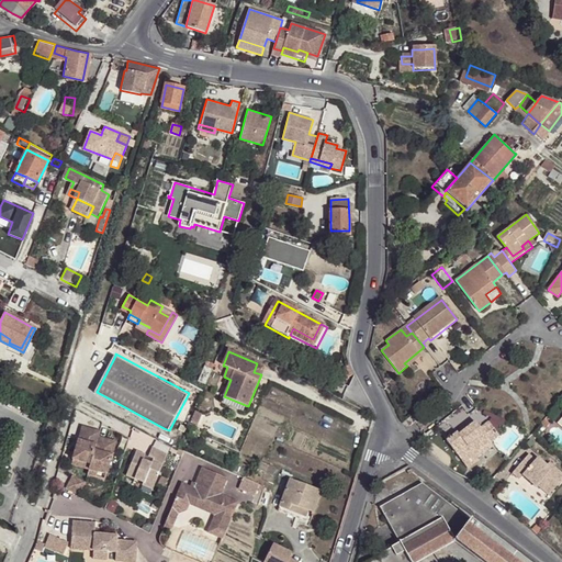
[(212,370),(209,378),(213,379),(216,371),(222,375),(225,368),(221,366),(225,356),(220,353),(212,370)]
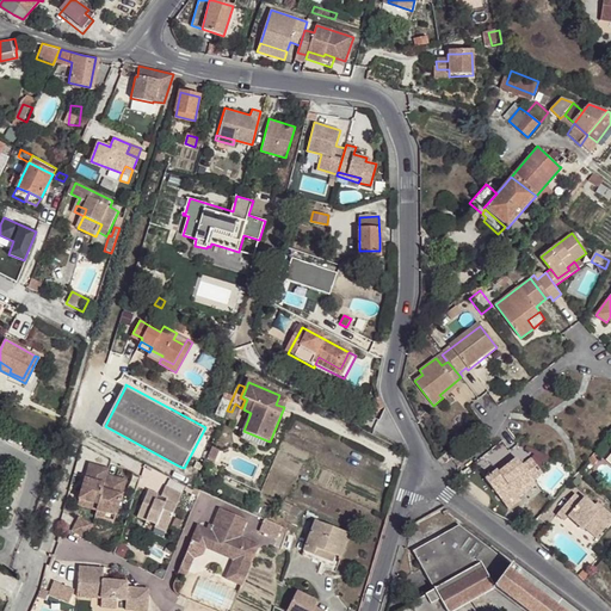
[(288,399),(279,395),(276,405),(284,407),(288,399)]
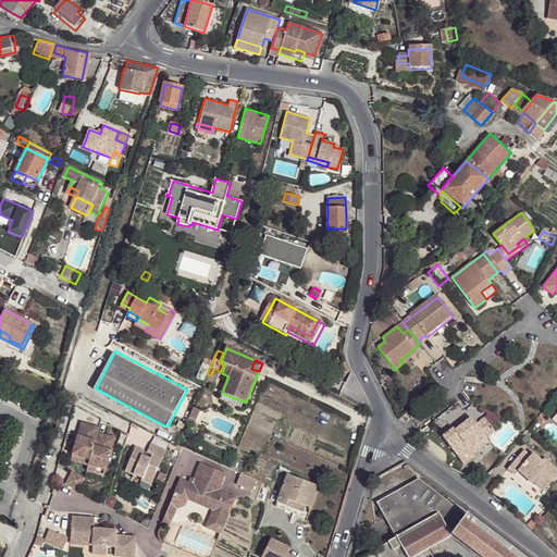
[(196,379),(203,383),(207,374),(210,367),(202,363),(196,379)]
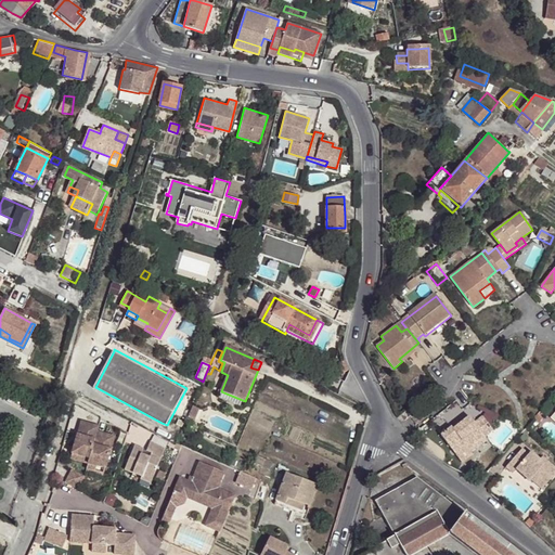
[(245,401),(221,391),(218,398),(242,408),(245,401)]
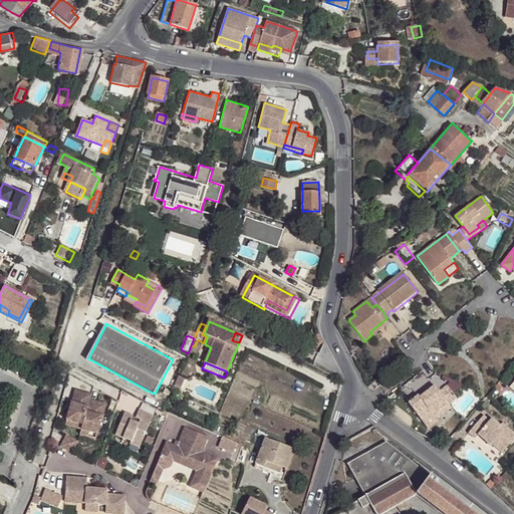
[(180,374),(175,386),(182,389),(186,377),(180,374)]
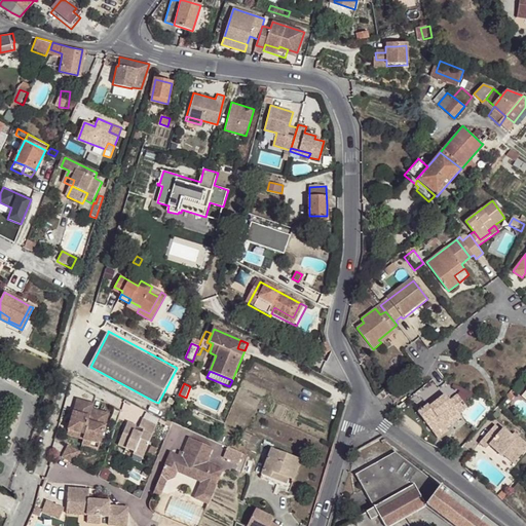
[(428,406),(418,414),(434,433),(443,425),(444,426),(458,415),(468,408),(458,396),(450,401),(446,396),(430,408),(428,406)]
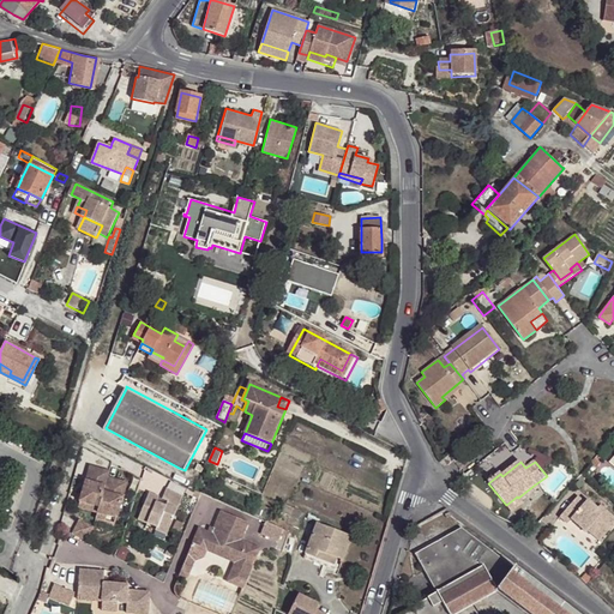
[(110,470),(91,465),(82,501),(100,506),(108,476),(110,470)]
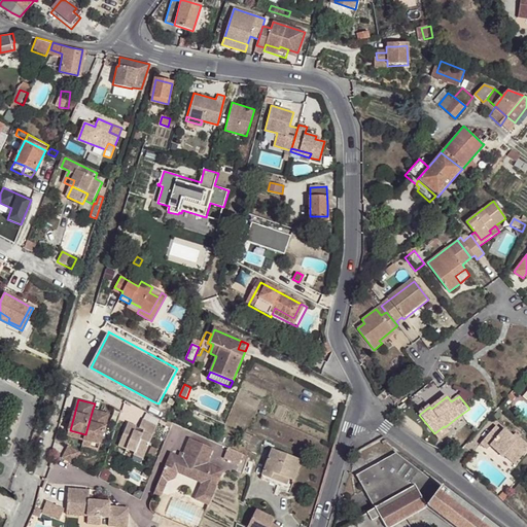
[(93,409),(85,434),(84,440),(101,444),(109,413),(93,409)]
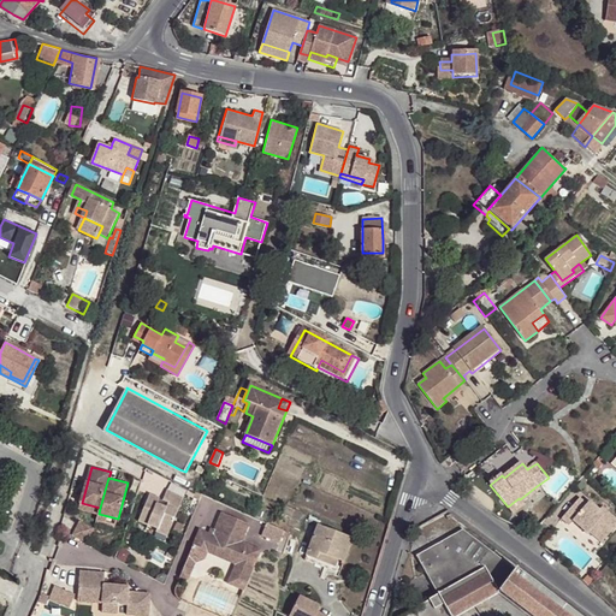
[(537,486),(520,499),(525,505),(542,492),(537,486)]
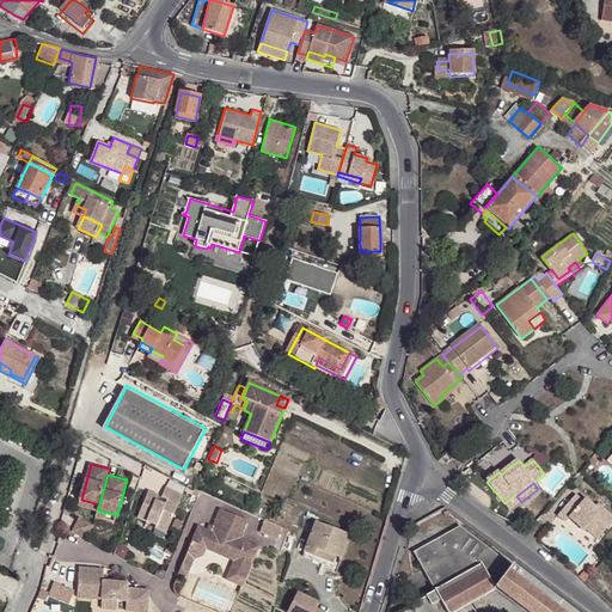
[(158,525),(157,527),(167,532),(183,494),(166,487),(163,496),(167,499),(165,503),(157,500),(160,494),(150,490),(139,516),(147,520),(158,525)]
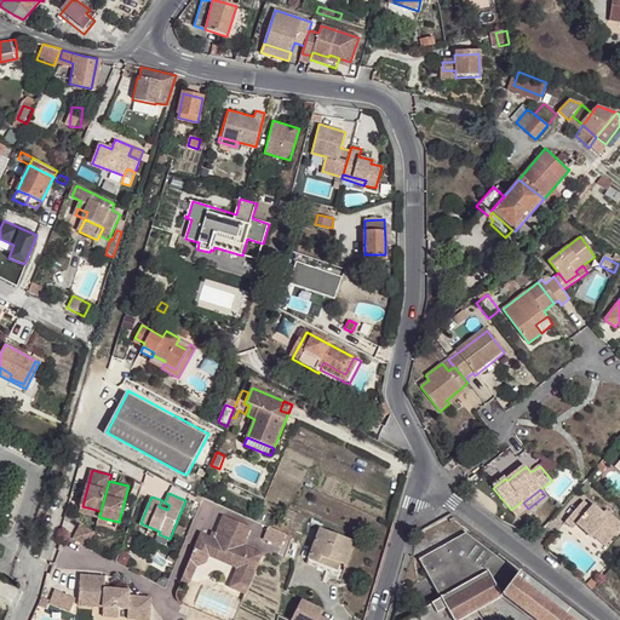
[(584,500),(566,521),(574,527),(578,523),(593,537),(596,533),(608,543),(619,528),(619,521),(612,515),(609,518),(593,504),(591,506),(584,500)]
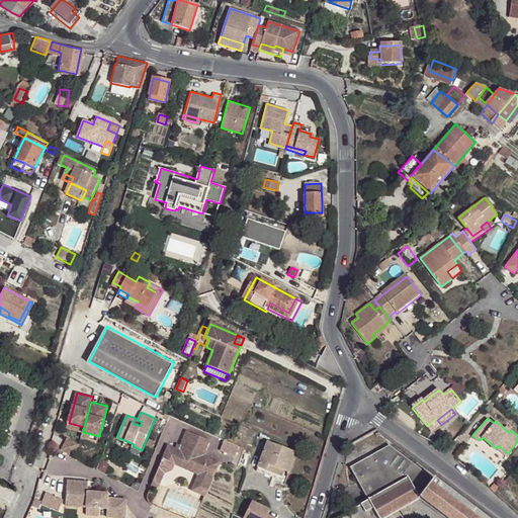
[(69,423),(67,427),(83,432),(84,427),(69,423)]
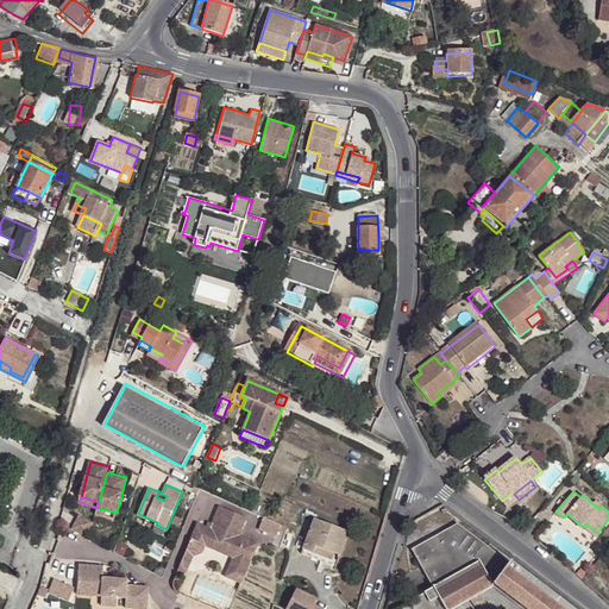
[(98,508),(96,514),(115,519),(117,513),(98,508)]
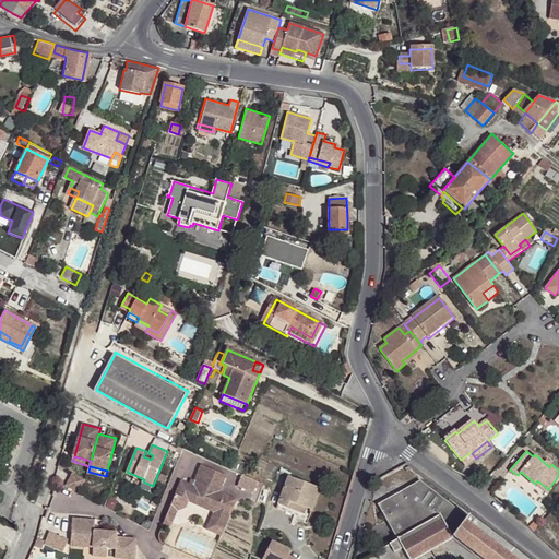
[(179,489),(173,502),(186,508),(188,502),(214,512),(207,528),(221,534),(235,499),(218,492),(224,477),(201,467),(193,486),(190,492),(179,489)]
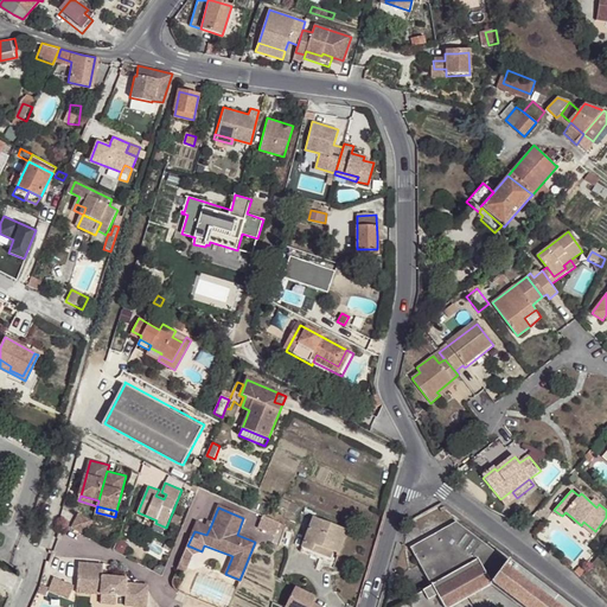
[(80,512),(72,525),(85,532),(93,519),(80,512)]
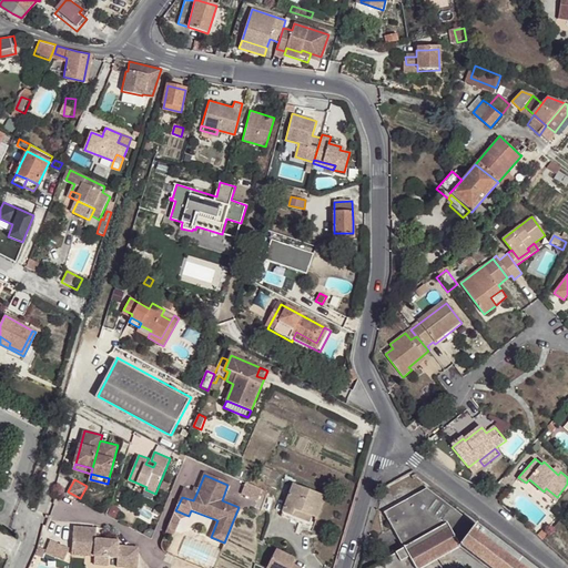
[(246,483),(242,493),(259,500),(263,490),(250,484),(246,483)]
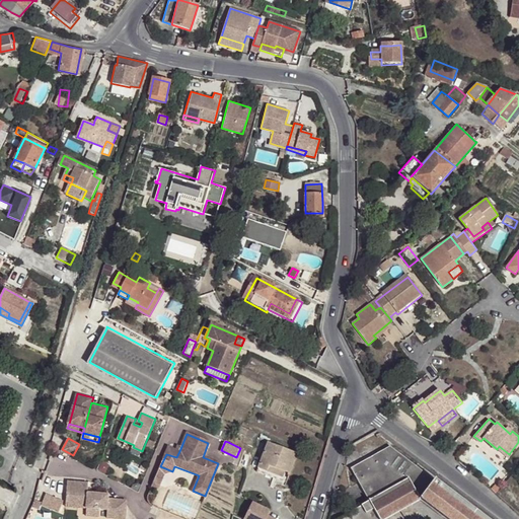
[(354,518),(353,518),(349,512),(337,518),(383,518),(386,517),(420,498),(434,479),(390,445),(351,467),(369,501),(361,505),(365,513),(354,518)]
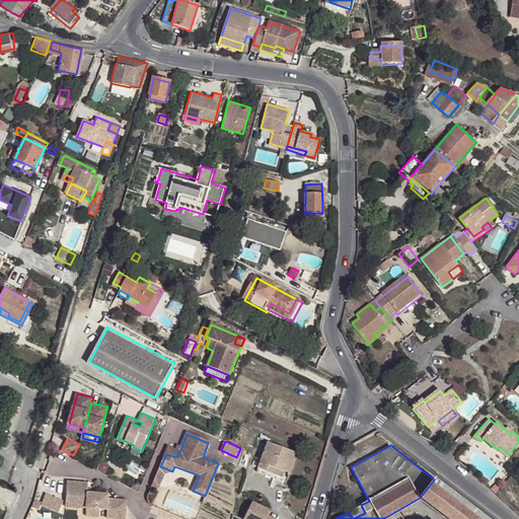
[(179,451),(168,448),(166,454),(176,457),(179,451)]
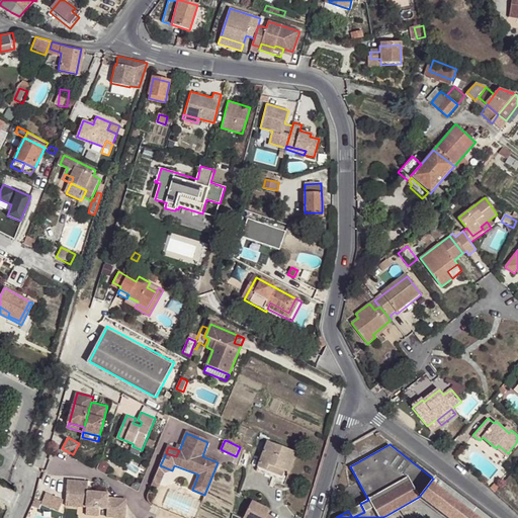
[(265,476),(264,480),(284,488),(295,458),(267,447),(256,471),(265,476)]
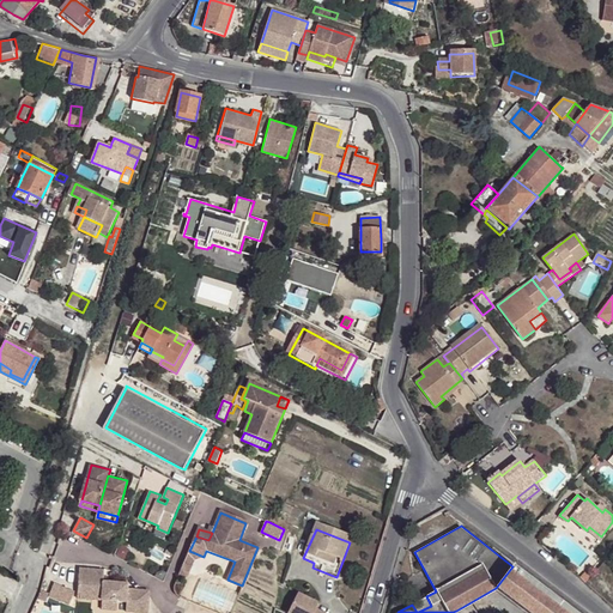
[(204,557),(189,551),(180,575),(187,578),(194,560),(204,557)]
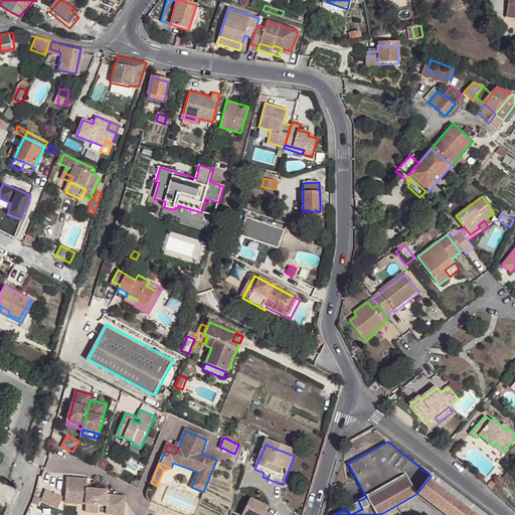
[(483,514),(431,475),(431,476),(416,494),(444,514),(483,514)]
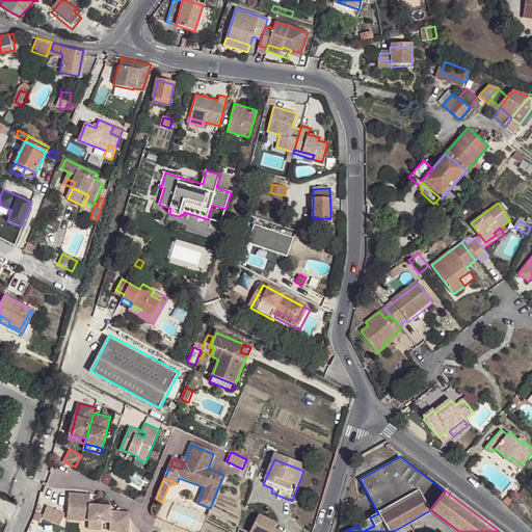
[(91,495),(70,493),(69,514),(71,514),(71,519),(89,520),(103,521),(111,522),(110,530),(129,531),(131,511),(111,510),(112,506),(90,504),(91,495)]
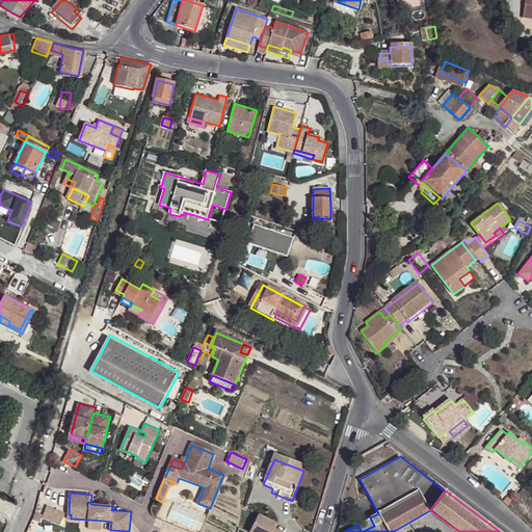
[(276,523),(260,514),(249,531),(283,531),(274,528),(276,523)]
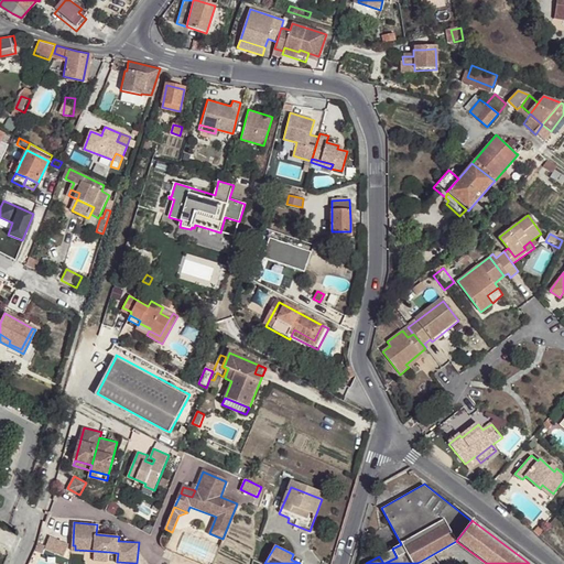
[(392,549),(379,556),(383,563),(384,563),(397,557),(392,549)]
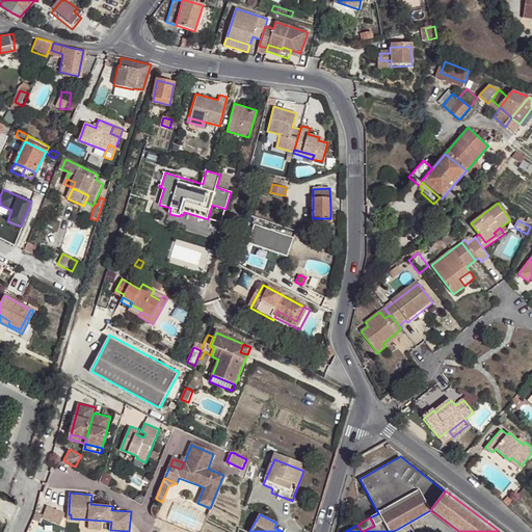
[(103,521),(89,520),(89,528),(102,529),(103,521)]
